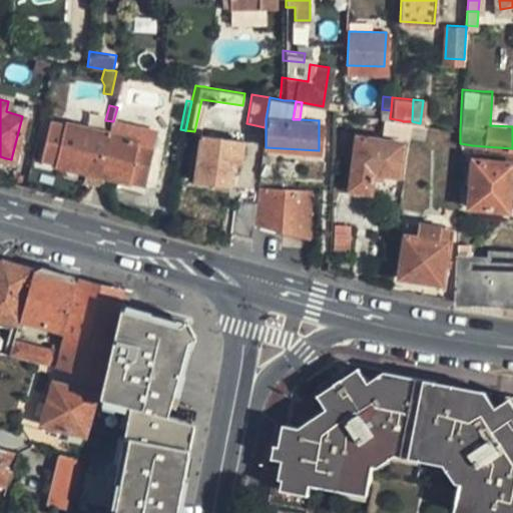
[(51,160),(123,177),(139,180),(146,147),(149,130),(113,121),(105,120),(103,130),(79,124),(80,120),(70,117),(70,122),(60,120),(58,126),(46,123),(38,157),(51,160)]
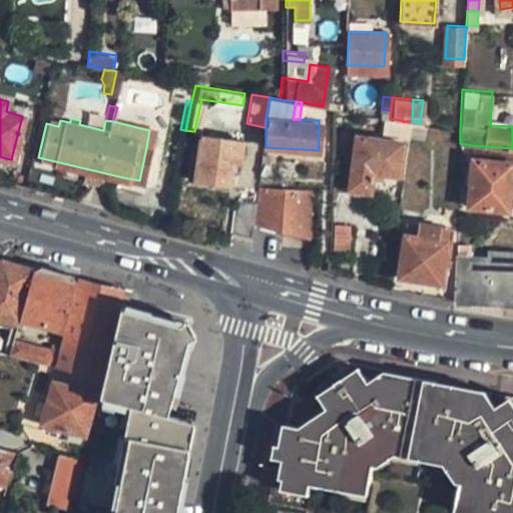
[(400,130),(401,120),(390,118),(389,128),(400,130)]
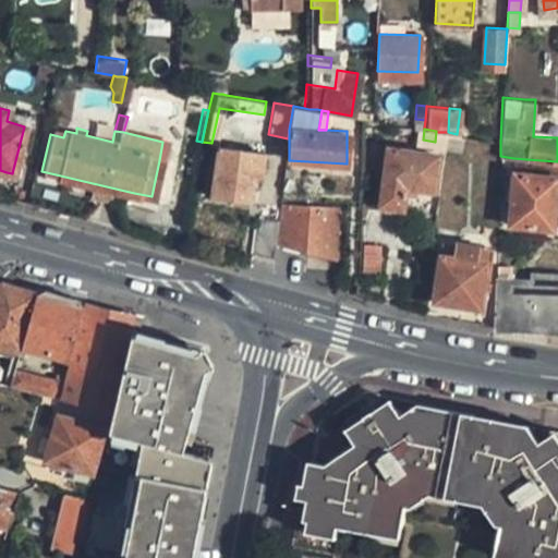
[(480,137),(478,148),(500,152),(500,141),(480,137)]
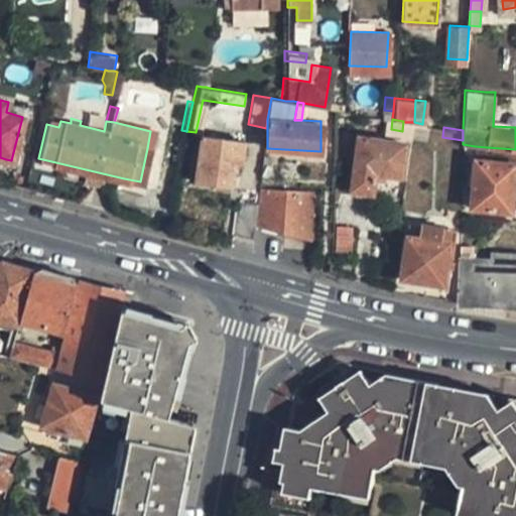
[(227,184),(231,161),(238,161),(241,140),(196,132),(188,177),(227,184)]
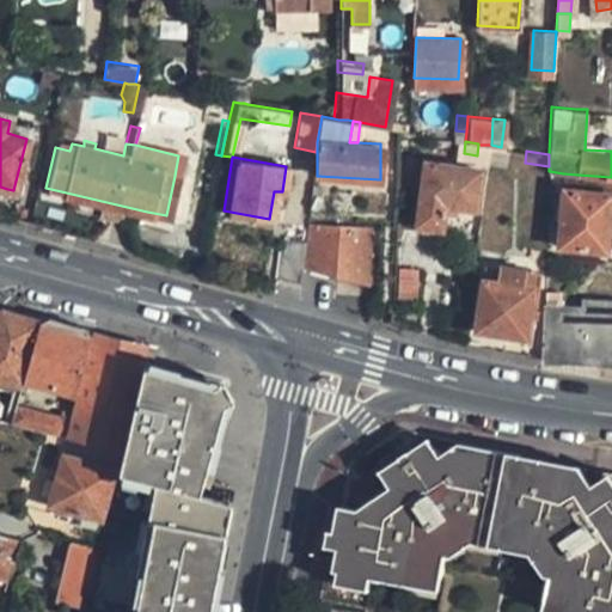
[(475,170),(422,163),(417,200),(414,226),(441,230),(444,203),(470,206),(475,170)]
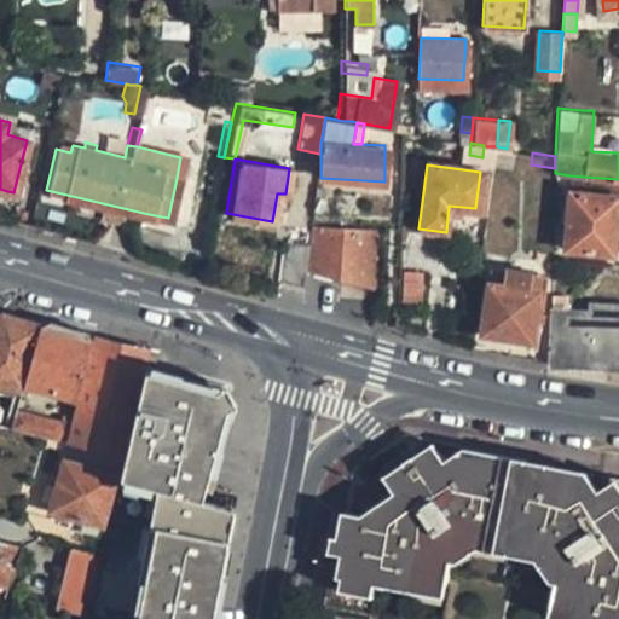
[(554,185),(571,186),(571,191),(563,247),(613,252),(618,201),(618,179),(584,177),(570,175),(555,173),(554,185)]
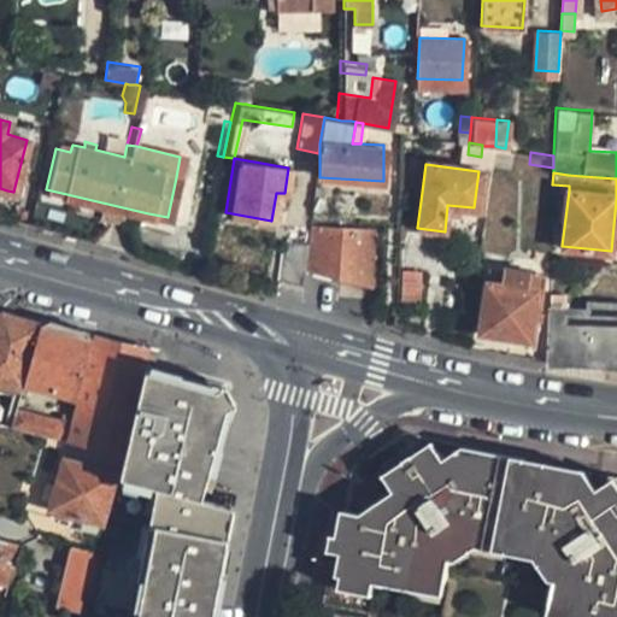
[(321,186),(312,186),(307,212),(316,212),(321,186)]
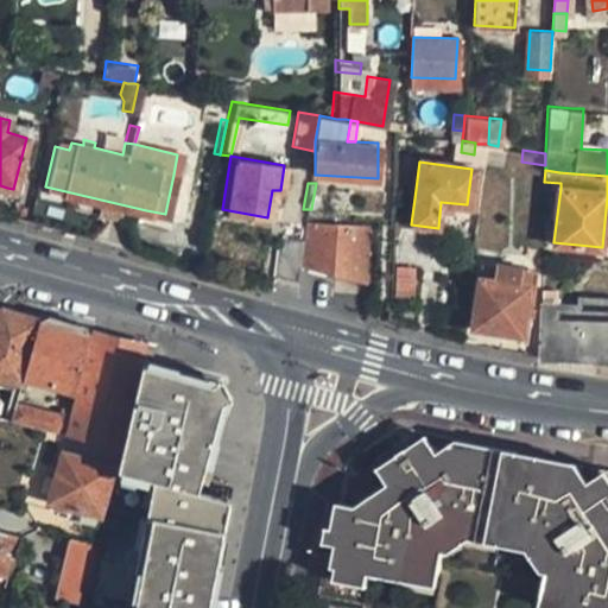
[(361,225),(301,221),(297,244),(295,264),(359,278),(361,225)]
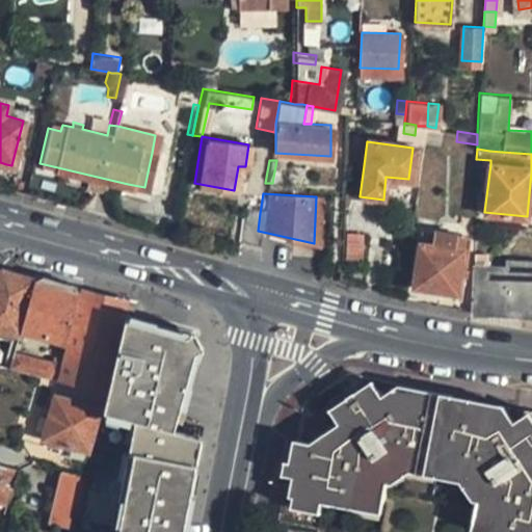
[(238,209),(232,239),(254,244),(258,231),(260,213),(238,209)]
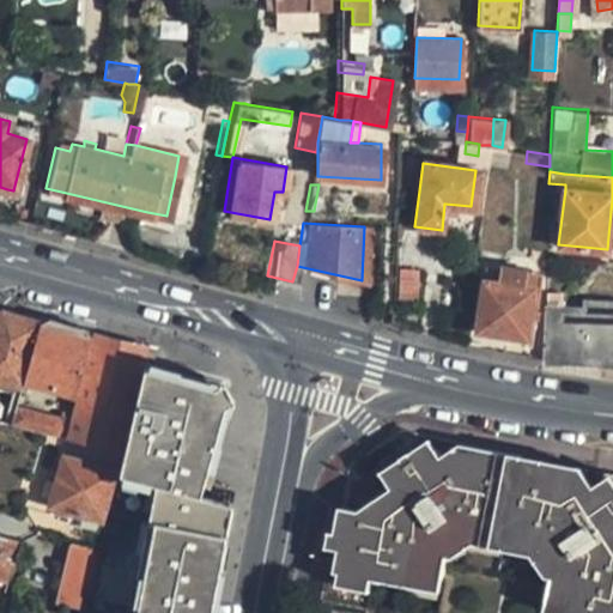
[(504,285),(481,280),(473,328),(521,337),(528,289),(532,266),(508,262),(504,285)]
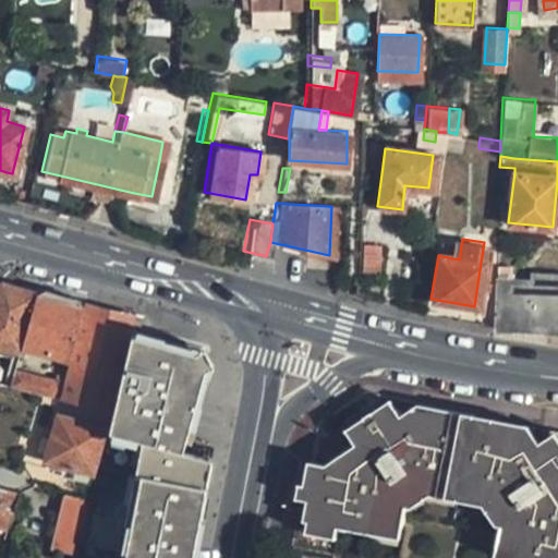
[(494,325),(557,328),(557,270),(530,269),(530,275),(495,274),(494,325)]
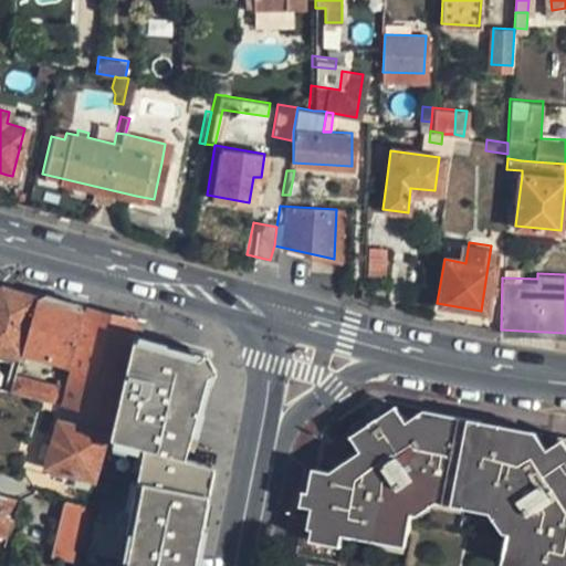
[(0,350),(20,356),(24,344),(38,299),(2,287),(0,289),(0,350)]
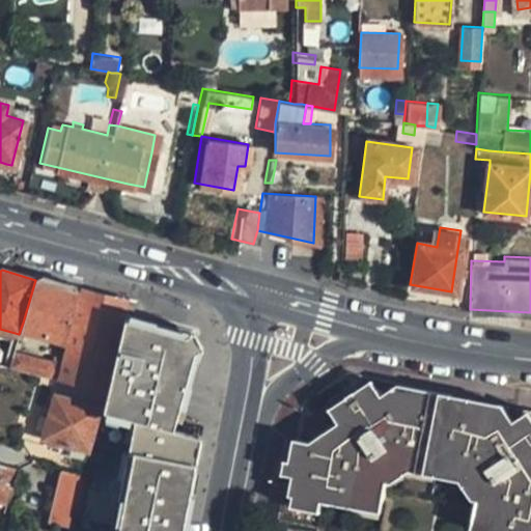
[(35,280),(23,323),(32,326),(31,332),(64,341),(78,290),(35,280)]
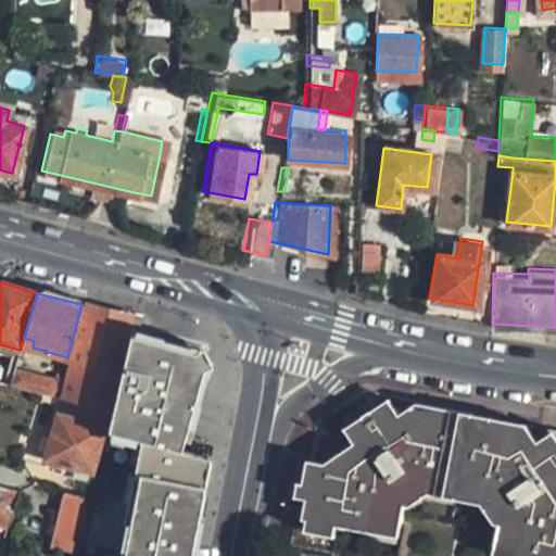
[(127,339),(129,329),(133,315),(130,314),(126,328),(114,325),(117,311),(84,300),(81,304),(67,357),(62,377),(55,400),(109,415),(127,339)]
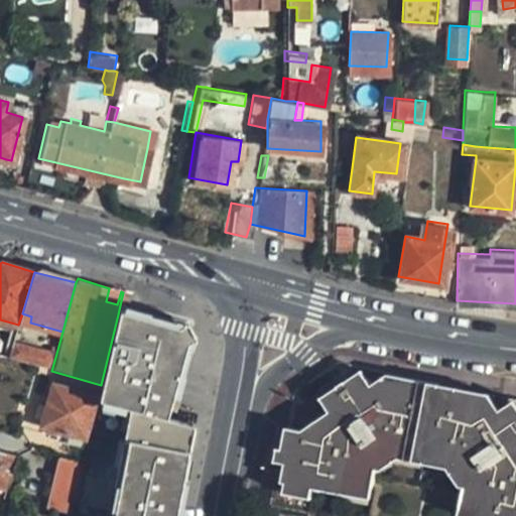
[(121,291),(109,288),(106,301),(117,304),(121,291)]
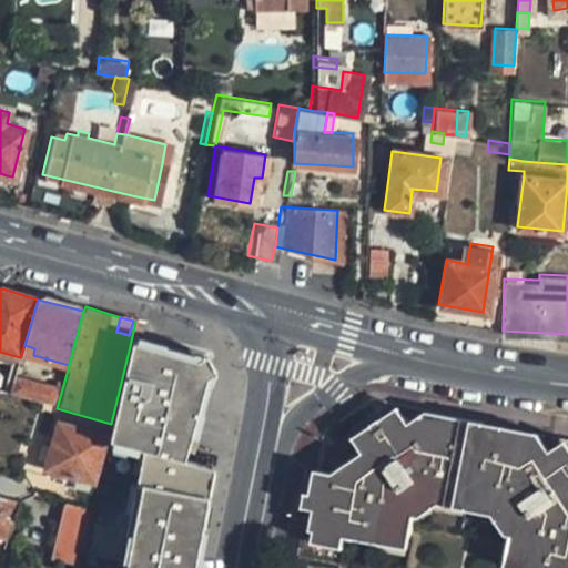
[(211,366),(130,346),(104,456),(134,462),(181,469),(211,366)]
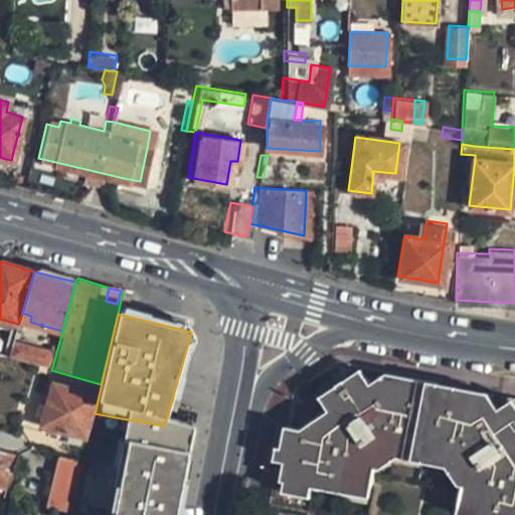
[(14,343),(9,358),(40,367),(51,370),(57,349),(50,346),(49,352),(14,343)]
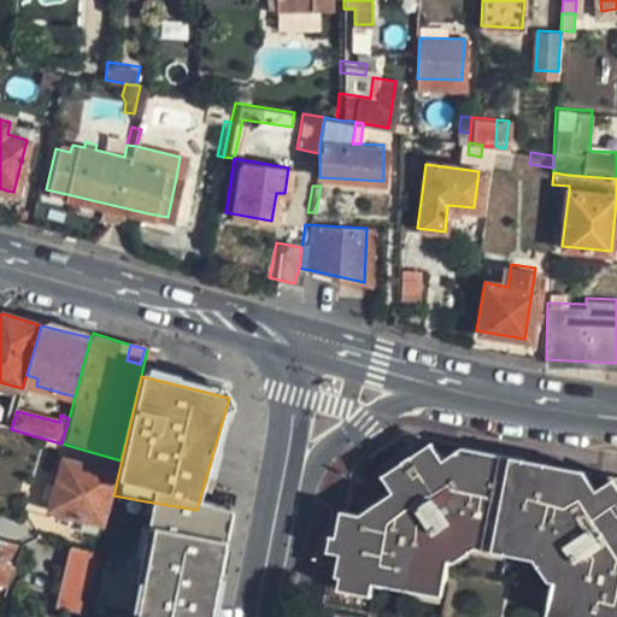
[(345,542),(338,576),(406,589),(407,576),(444,581),(448,551),(471,534),(542,548),(557,569),(551,601),(583,611),(582,616),(616,616),(616,483),(604,481),(587,494),(576,480),(463,458),(448,468),(435,450),(386,482),(391,491),(360,513),(342,510),(335,540),(345,542)]
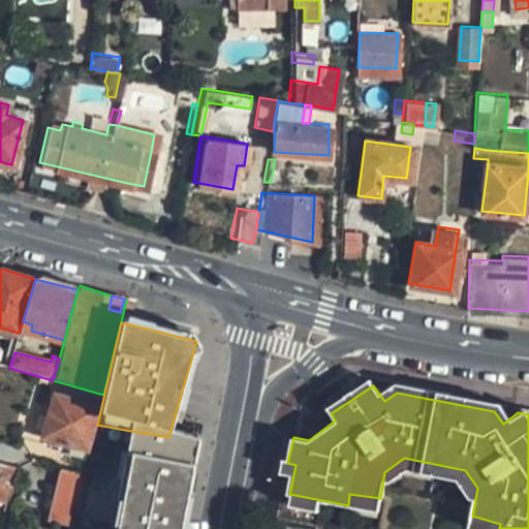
[(39,436),(50,439),(84,449),(95,410),(51,397),(39,436)]
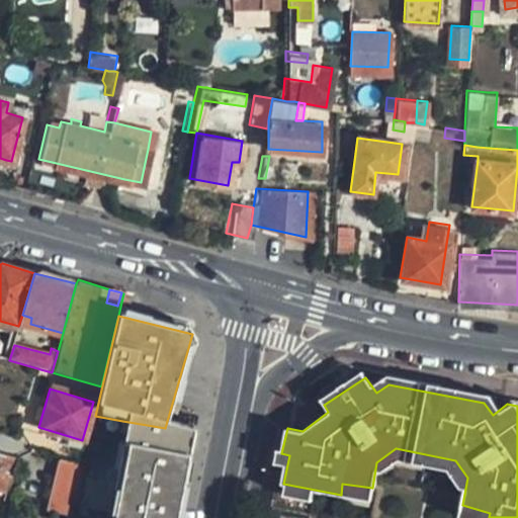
[(165,428),(122,421),(101,517),(179,517),(194,432),(165,428)]
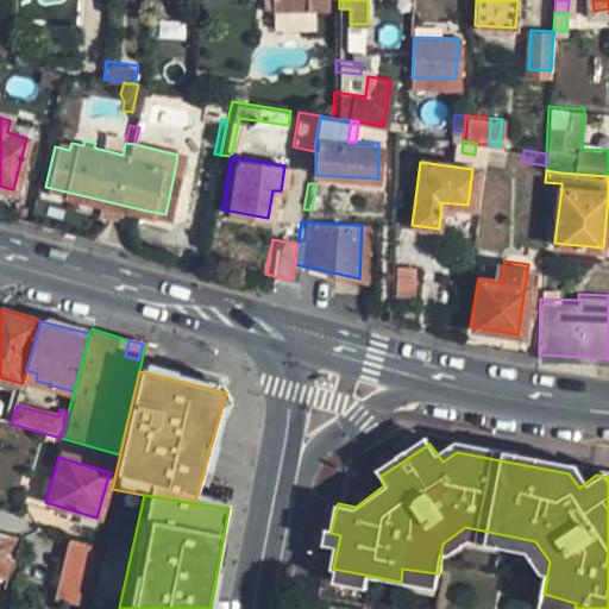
[(0,584),(1,585),(4,575),(6,576),(10,563),(13,564),(16,556),(20,539),(0,533),(0,584)]
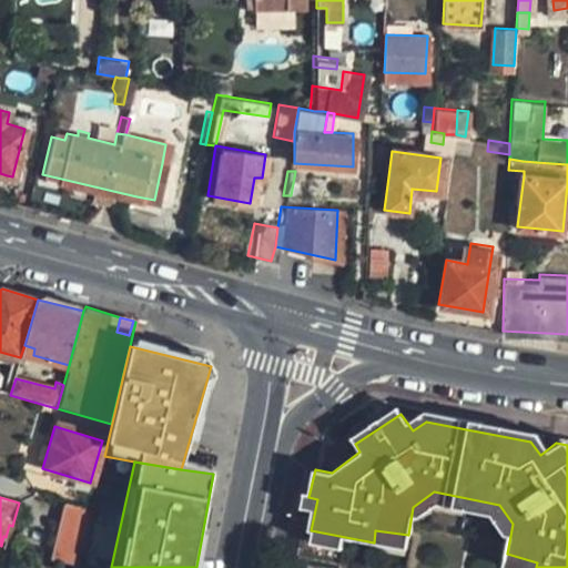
[(49,560),(67,564),(66,567),(77,567),(78,567),(90,513),(63,504),(49,560)]
